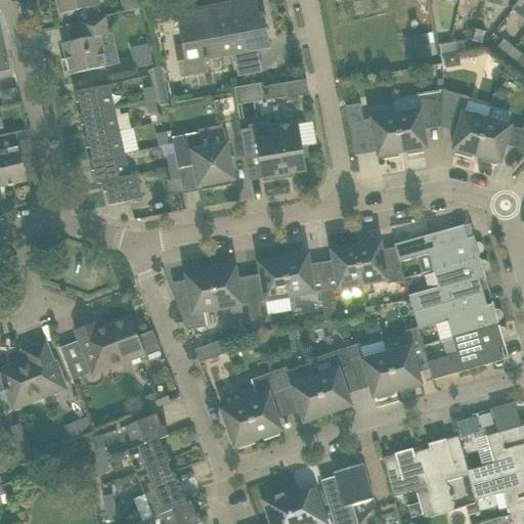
[(56,0),(60,14),(64,13),(67,16),(77,14),(78,10),(99,5),(97,0),(56,0)]
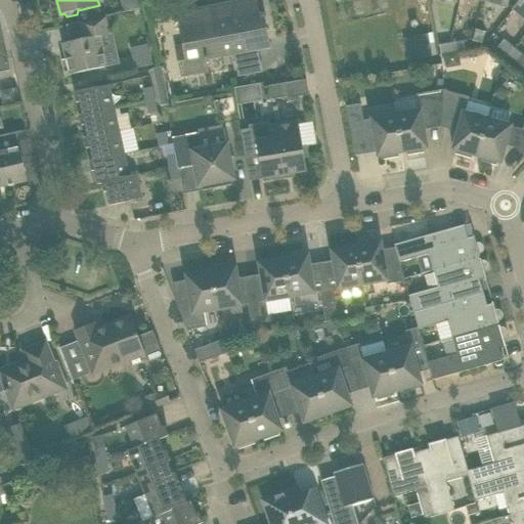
[(120,0),(124,13),(141,8),(139,0),(120,0)]
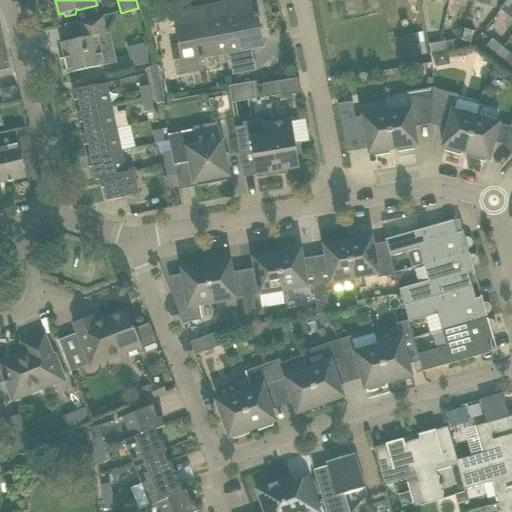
[(171,48),(176,74),(201,69),(199,57),(262,45),(258,26),(254,27),(252,18),(259,17),(258,12),(254,12),(251,0),(246,0),(173,14),(180,46),(171,48)]
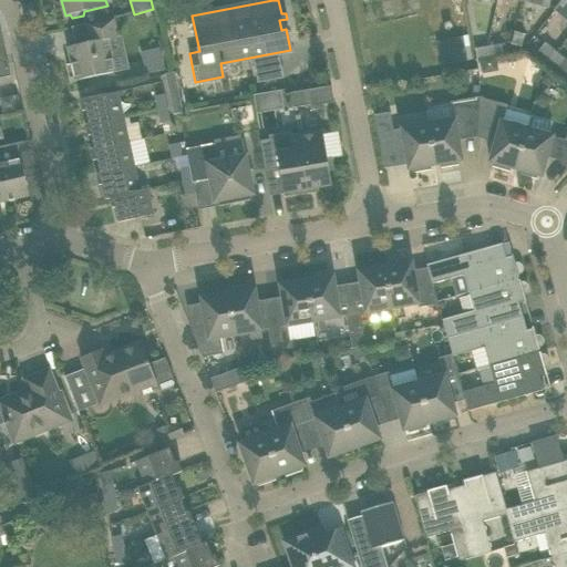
[(566,0),(563,0),(555,10),(566,19),(566,0)]
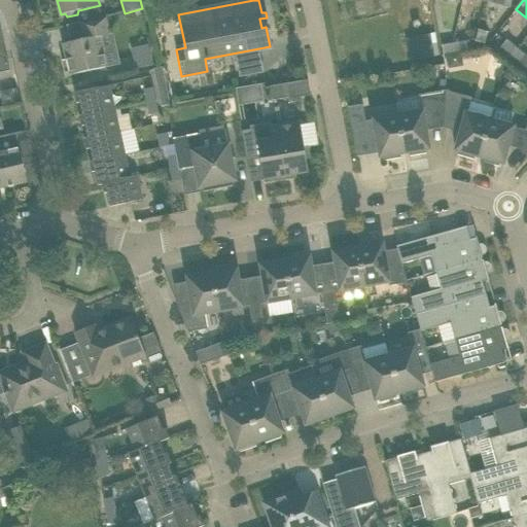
[(64,61),(66,73),(69,72),(70,75),(109,67),(102,37),(112,35),(107,16),(79,23),(82,39),(63,44),(66,60),(64,61)]
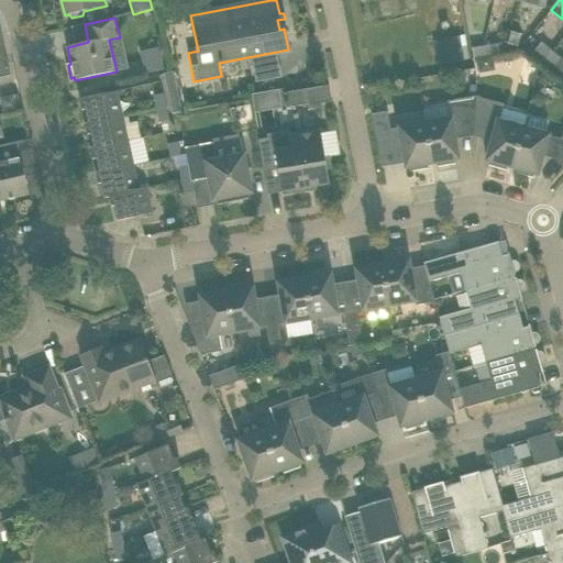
[(0,77),(10,76),(9,70),(0,32),(0,31),(0,77)]
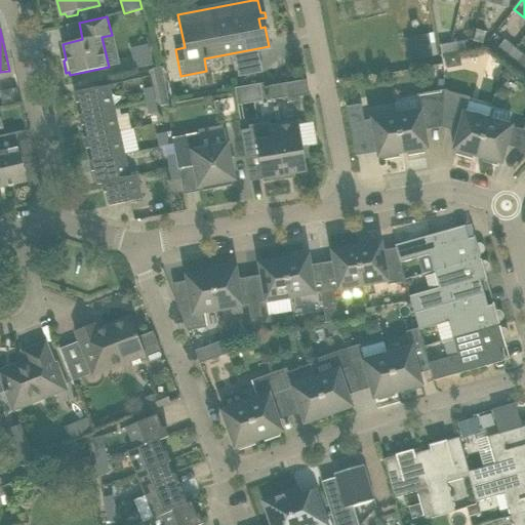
[(472,41),(482,43),(485,32),(475,30),(472,41)]
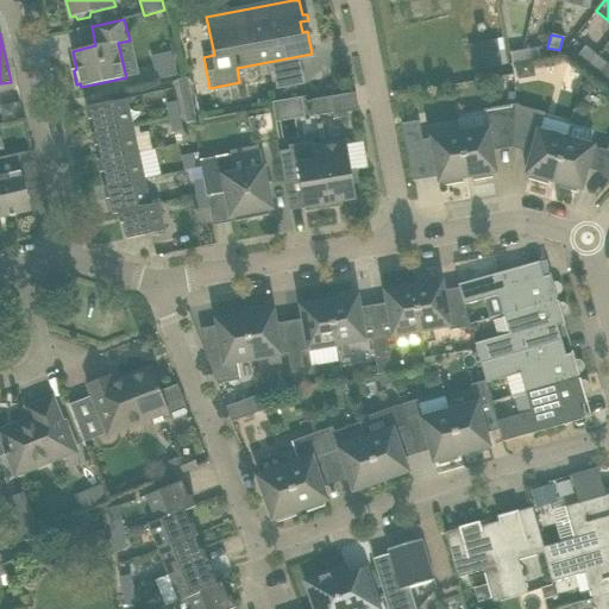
[(576,56),(588,66),(596,55),(584,46),(576,56)]
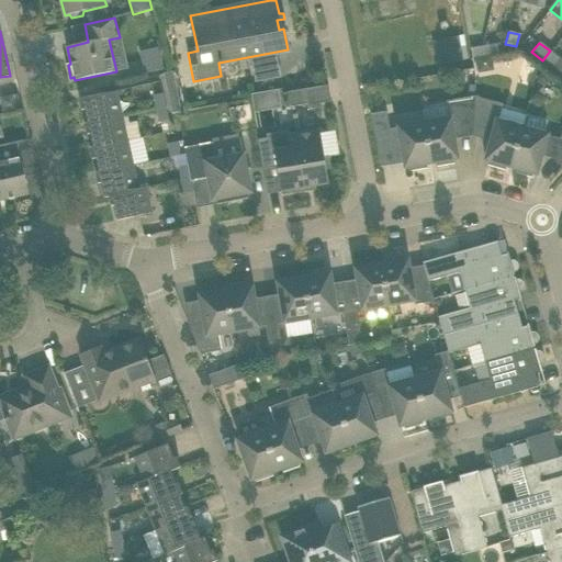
[(495,44),(483,46),(485,57),(498,55),(495,44)]
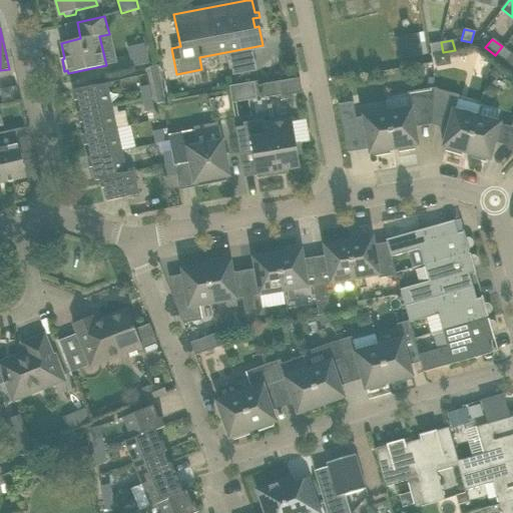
[(443,52),(441,42),(429,44),(431,54),(443,52)]
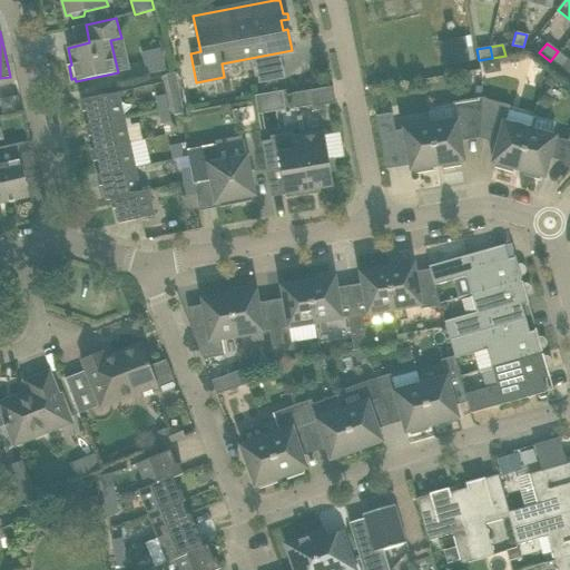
[(159,49),(141,53),(146,74),(164,70),(159,49)]
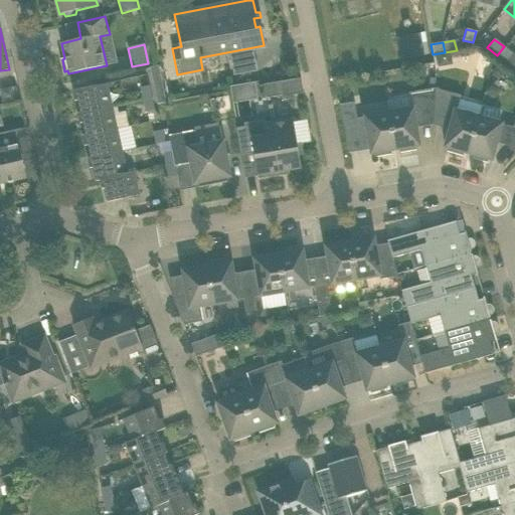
[(497,55),(514,69),(514,55),(504,46),(497,55)]
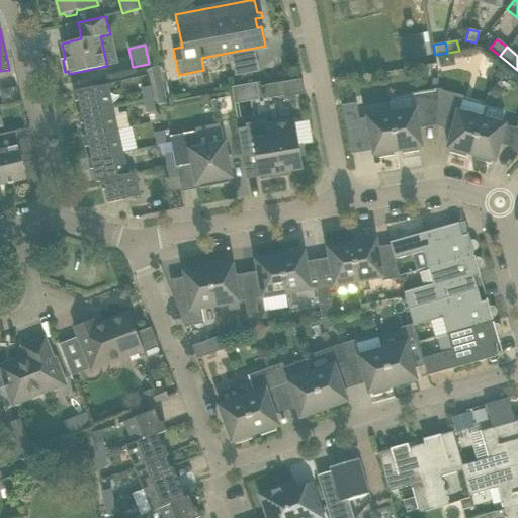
[(438,55),(440,68),(454,65),(452,53),(438,55)]
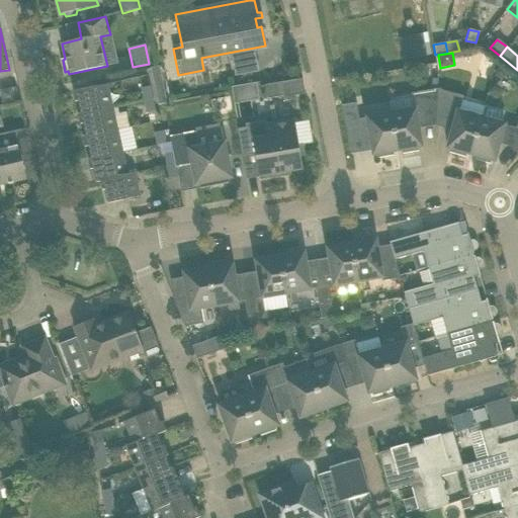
[(256,81),(230,86),(233,102),(259,98),(256,81)]
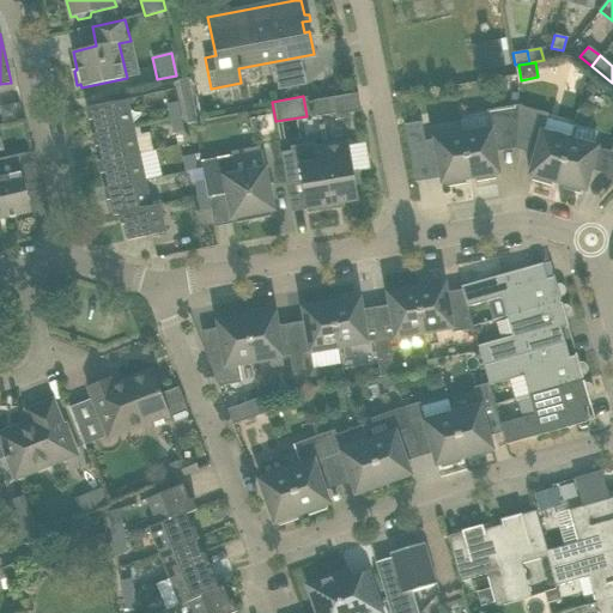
[(315,101),(317,117),(335,114),(333,97),(315,101)]
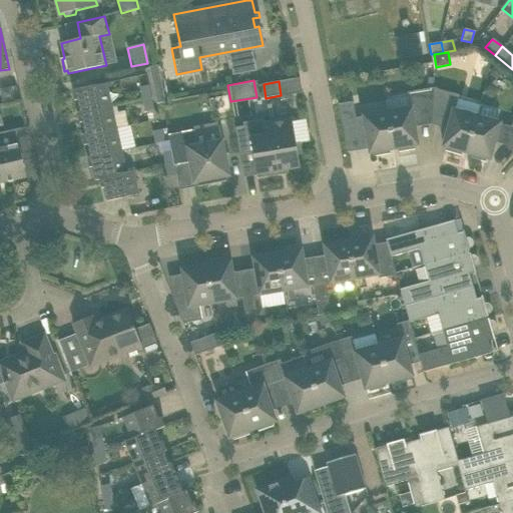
[(113,106),(108,83),(72,91),(74,101),(77,100),(79,113),(80,113),(113,106)]
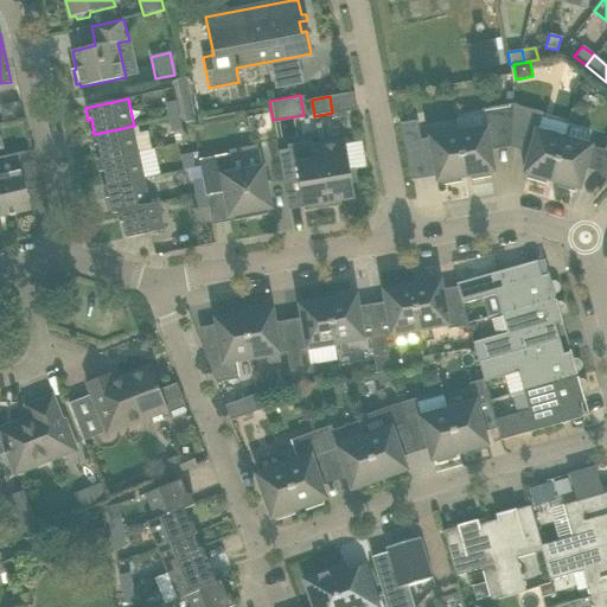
[(166,103),(168,117),(179,115),(177,101),(166,103)]
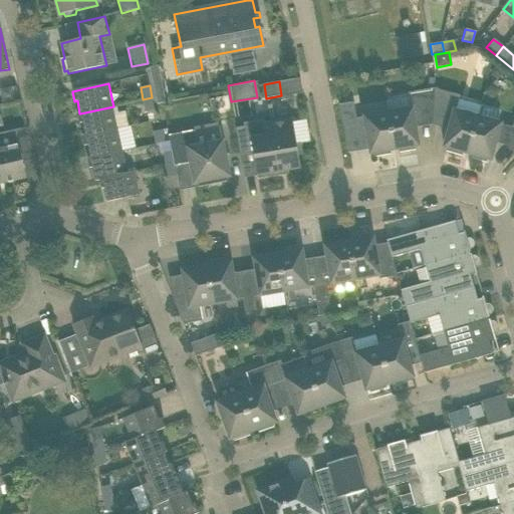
[(15,86),(0,89),(0,98),(1,103),(17,99),(15,86)]
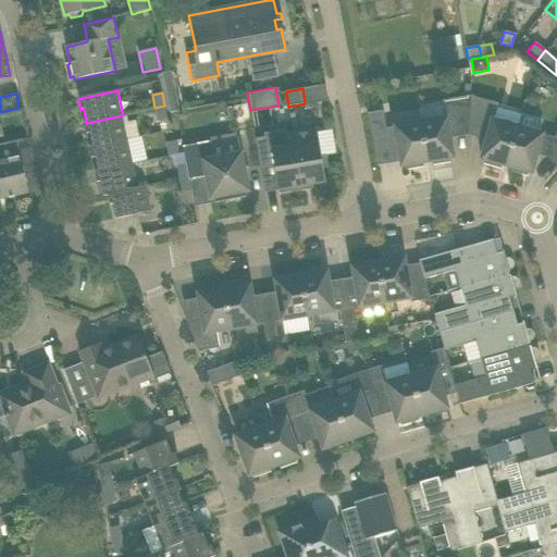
[(448,130),(469,126),(470,96),(442,101),(444,115),(420,120),(428,162),(432,161),(432,165),(450,162),(449,158),(453,158),(448,130)]
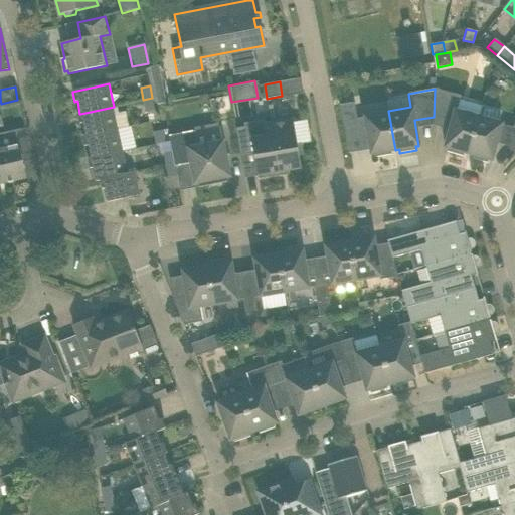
[(464,152),(468,153),(479,116),(456,110),(460,96),(435,89),(434,117),(452,122),(445,147),(448,148),(447,152),(463,156),(464,152)]
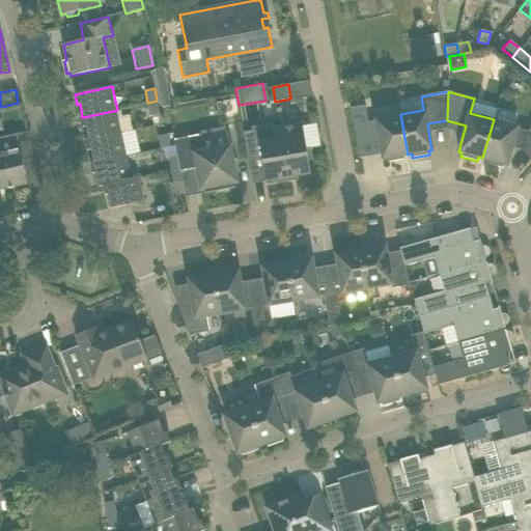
[(150,115),(152,127),(165,123),(165,124),(166,123),(165,119),(160,114),(157,101),(147,103),(149,115),(150,115)]
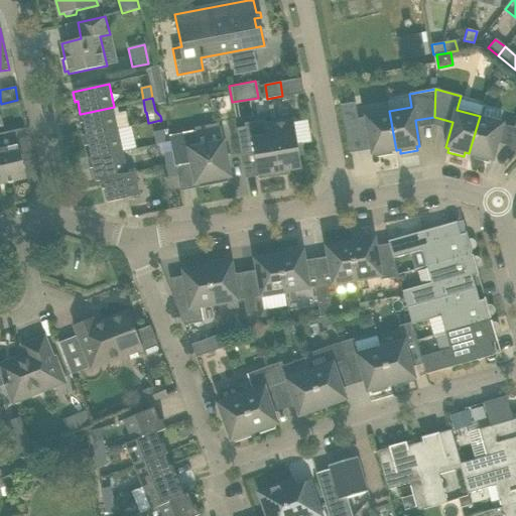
[(391,151),(396,150),(389,111),(363,115),(364,118),(358,119),(355,103),(340,106),(346,133),(368,130),(372,154),(375,153),(376,158),(392,155),(391,151)]
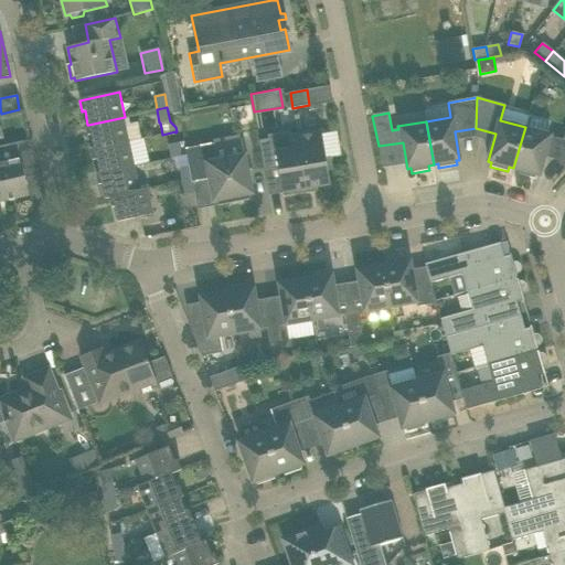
[(130,141),(125,117),(88,125),(87,125),(85,125),(87,136),(91,136),(93,149),(94,149),(130,141)]
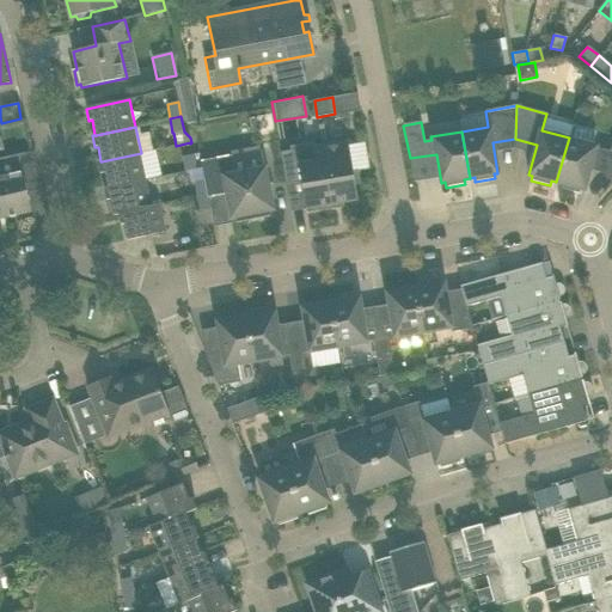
[(569,138),(556,182),(561,184),(560,189),(579,194),(581,189),(583,190),(592,161),(606,165),(611,170),(611,146),(609,152),(598,148),(598,146),(569,138)]
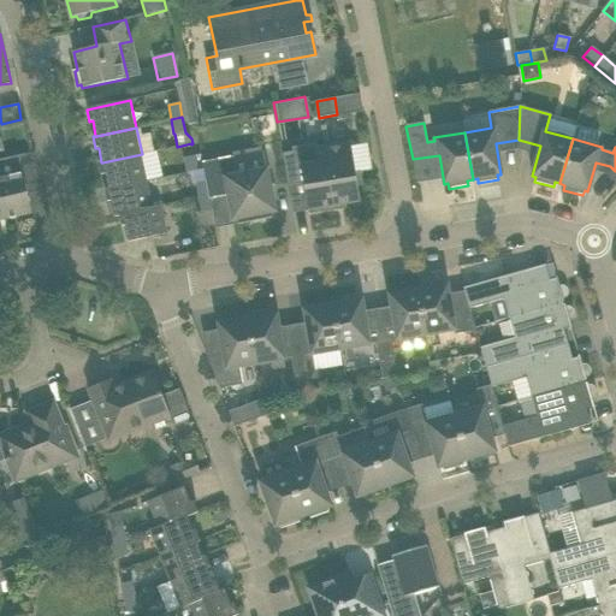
[(349,142),(324,147),(333,207),(360,202),(349,142)]
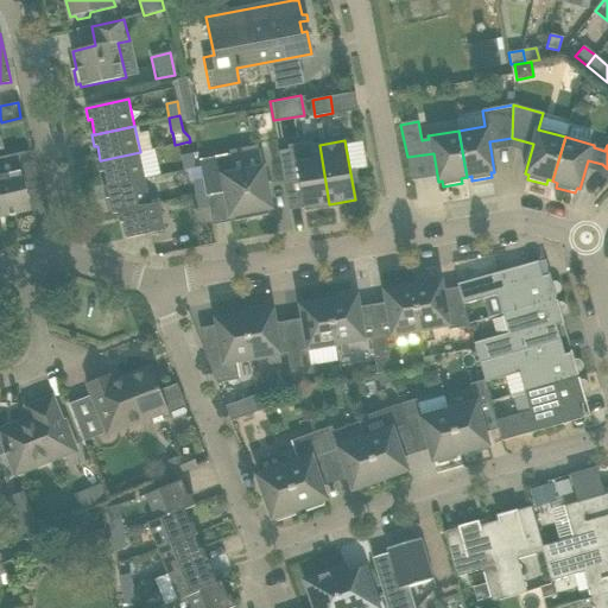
[(189,141),(175,145),(177,157),(182,156),(184,171),(195,168),(192,153),(190,153),(189,143),(189,141)]
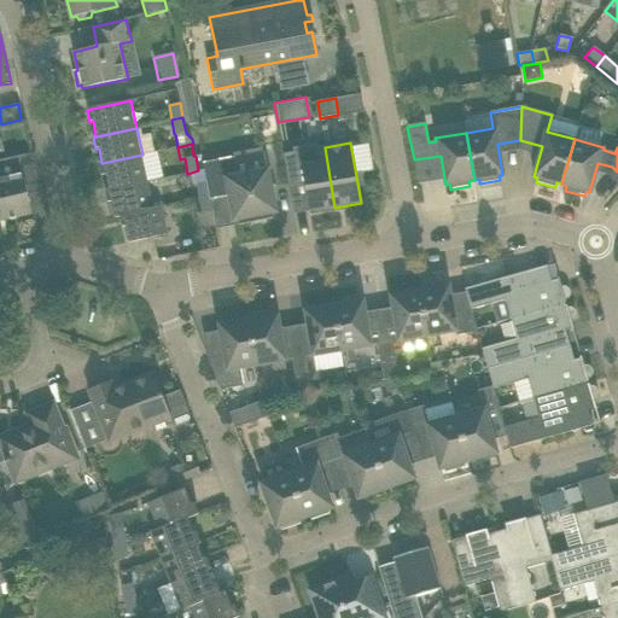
[(334,208),(325,147),(319,149),(318,144),(293,147),(293,152),(284,155),(289,186),(304,184),(309,211),(334,208)]
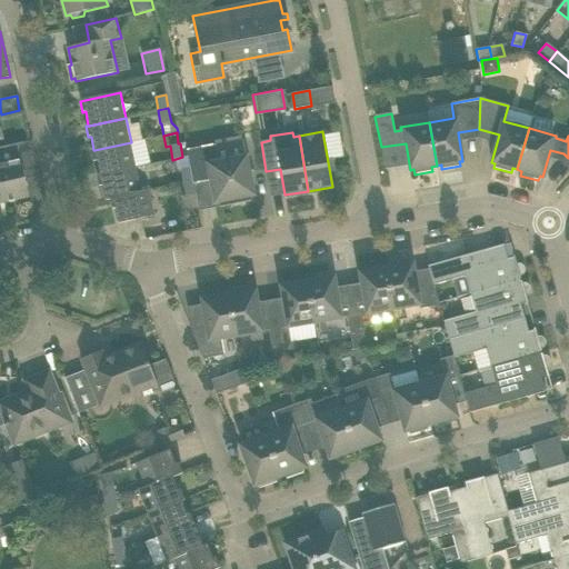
[(192,180),(193,183),(210,180),(215,203),(219,202),(220,208),(251,202),(250,197),(255,196),(246,155),(245,155),(241,136),(216,141),(216,145),(188,150),(191,167),(190,167),(192,180)]
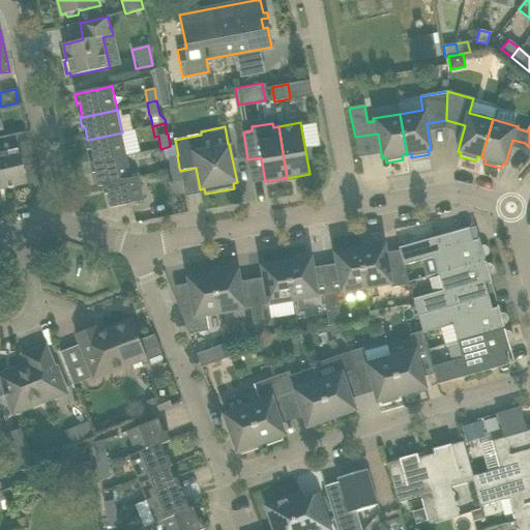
[(29,131),(0,137),(0,172),(4,188),(27,183),(23,167),(36,165),(29,131)]
